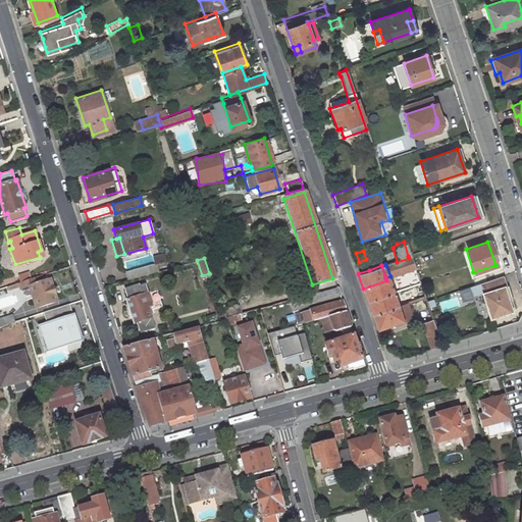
[(20,281),(31,278),(29,272),(18,275),(20,281)]
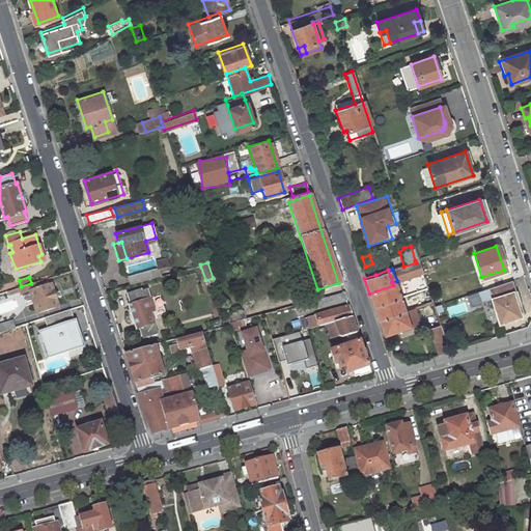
[(30,292),(36,312),(58,305),(52,283),(45,285),(43,279),(31,283),(21,286),(19,286),(21,292),(22,294),(23,295),(25,295),(30,292)]
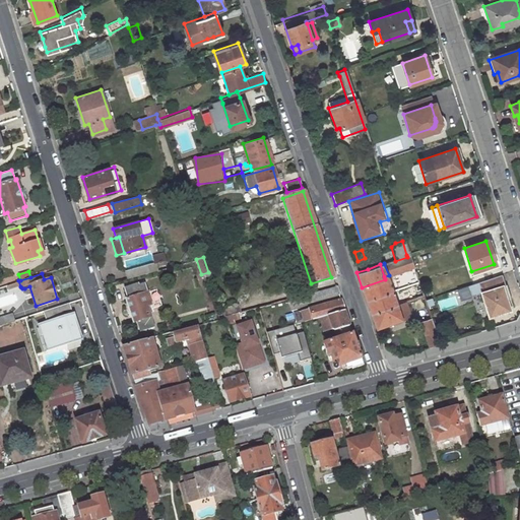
[(480,294),(488,318),(512,310),(506,294),(507,291),(501,274),(476,282),(477,283),(479,285),(481,293),(480,294)]
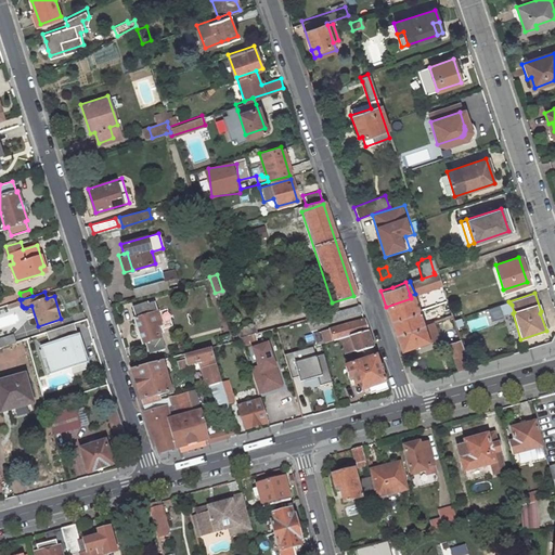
[(411,298),(386,307),(390,320),(416,311),(411,298)]
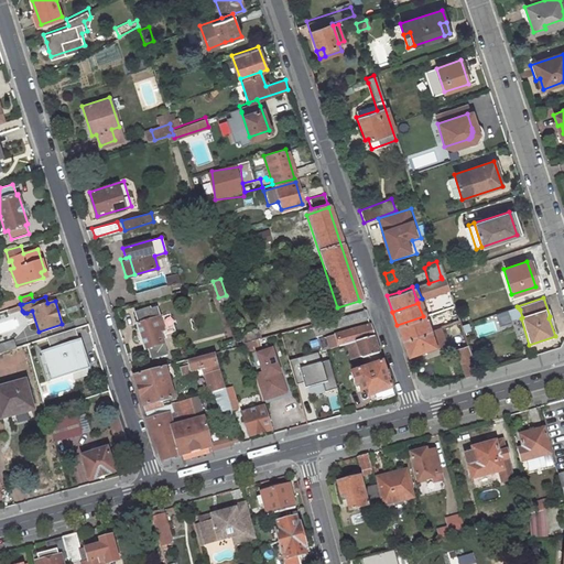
[(149,305),(133,310),(138,321),(136,322),(143,347),(147,347),(150,357),(166,353),(159,331),(164,328),(156,305),(150,307),(149,305)]
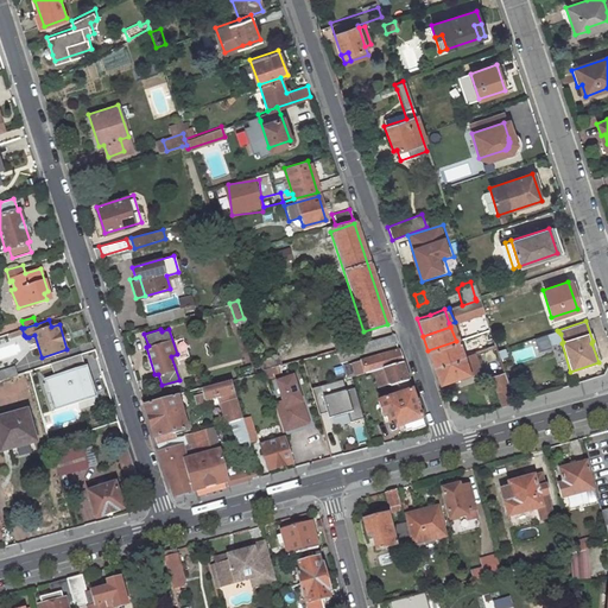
[(359,350),(393,342),(391,334),(356,343),(356,344),(359,350)]
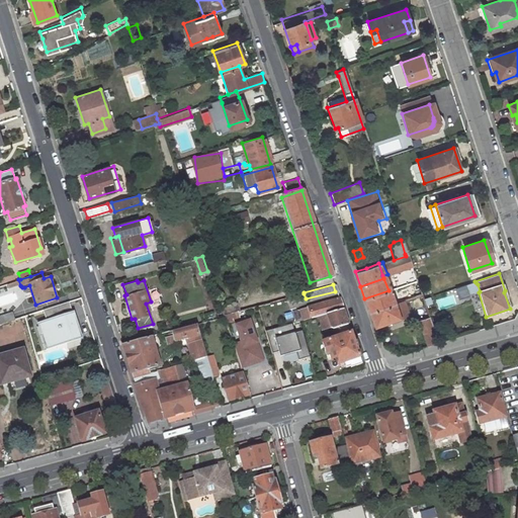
[(389,290),(364,298),(369,313),(393,304),(389,290)]
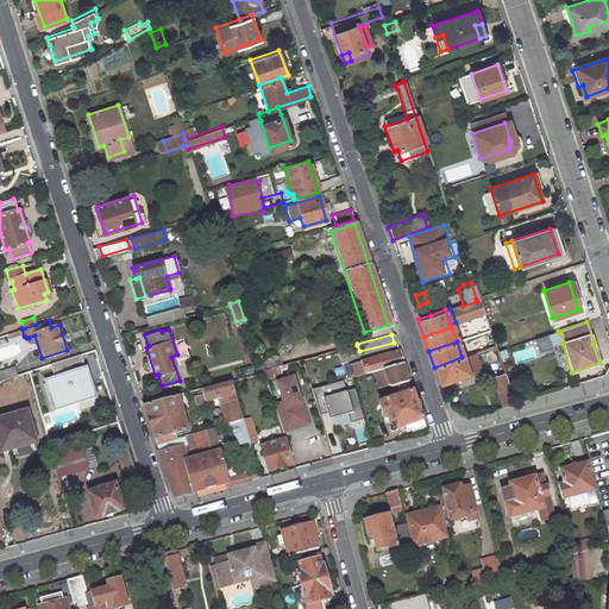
[(397,350),(350,363),(355,377),(358,376),(371,372),(402,364),(397,350)]
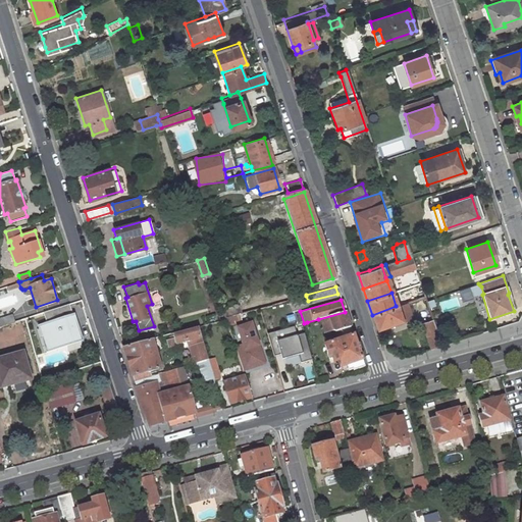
[(47,349),(81,340),(69,304),(44,312),(47,321),(39,323),(47,349)]
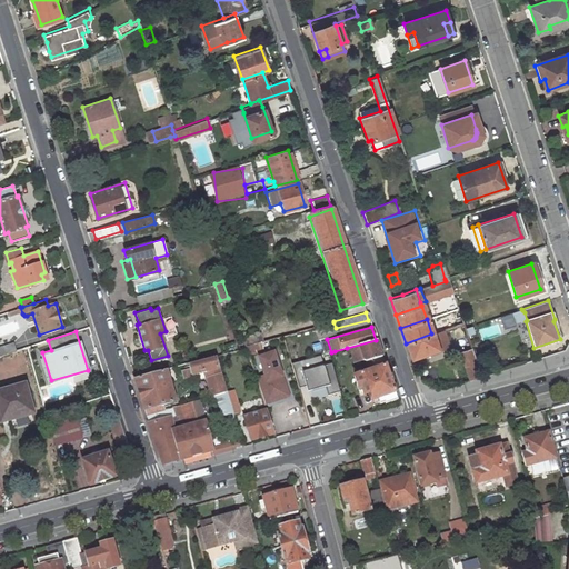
[(410,358),(446,347),(440,331),(433,333),(431,333),(406,343),(410,358)]
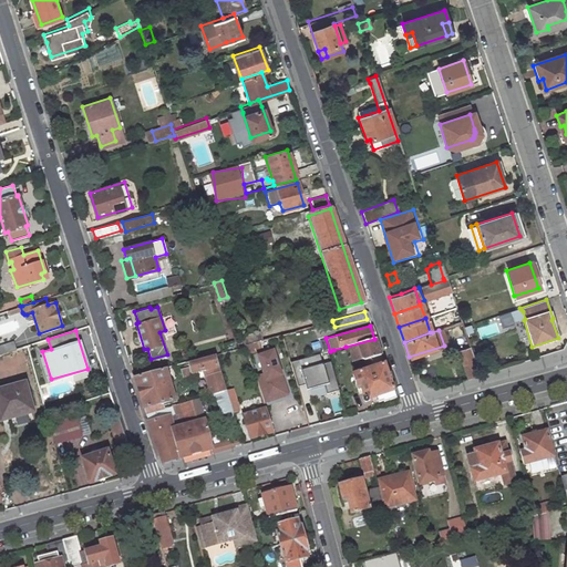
[(254,332),(239,336),(243,343),(256,340),(254,332)]
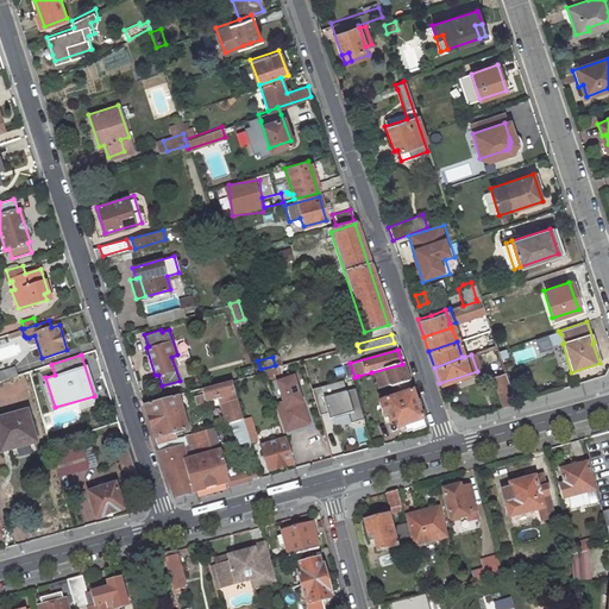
[(389,387),(407,381),(402,364),(371,372),(376,387),(384,384),(389,387)]
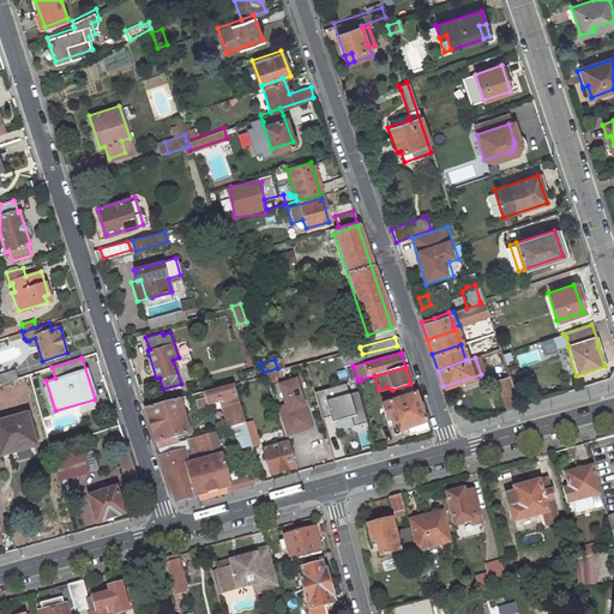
[(14,368),(0,372),(0,384),(18,378),(14,368)]
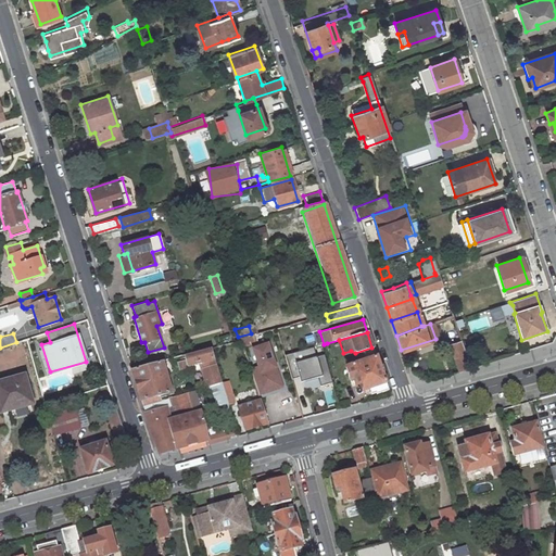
[(327,343),(331,357),(343,353),(339,340),(327,343)]
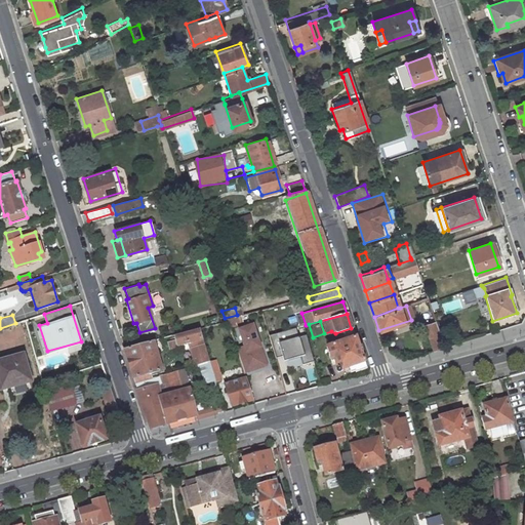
[(421,326),(430,353),(441,349),(433,322),(421,326)]
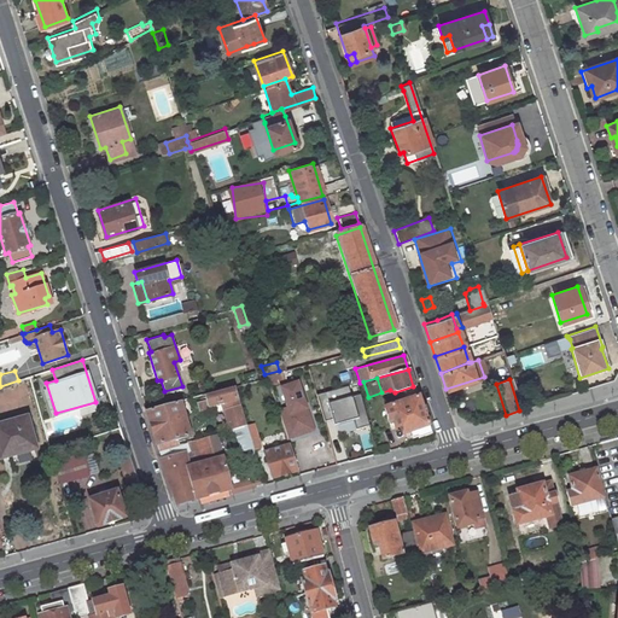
[(304,383),(278,389),(290,439),(318,432),(304,383)]
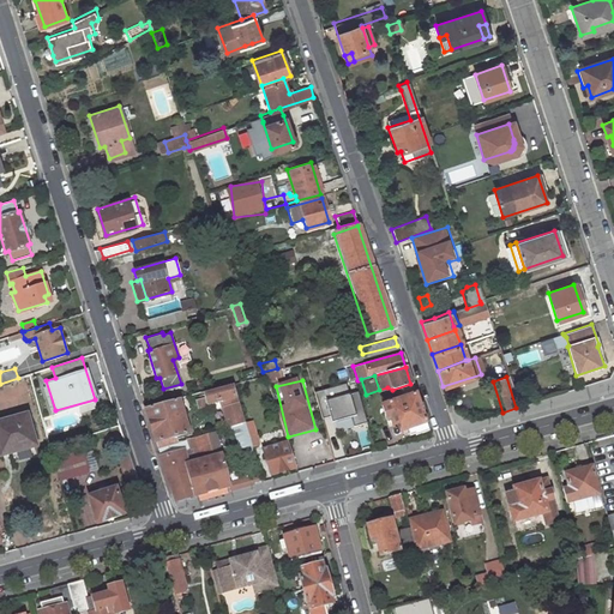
[(209,399),(235,392),(233,383),(205,390),(209,399)]
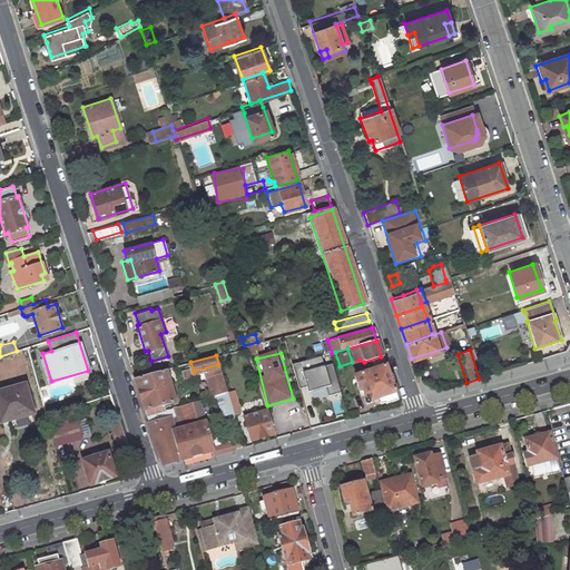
[(328,386),(331,396),(340,394),(331,356),(295,365),(302,392),(328,386)]
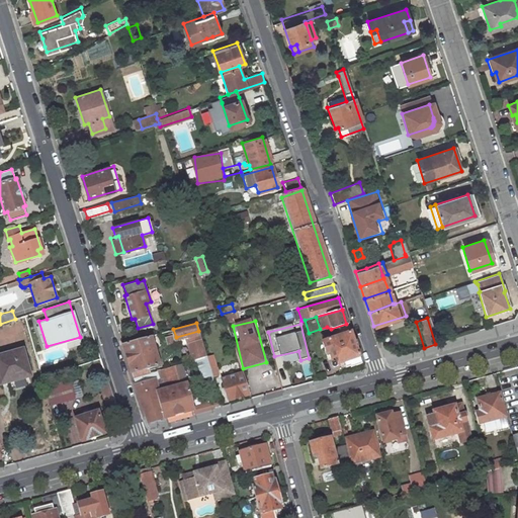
[(343,365),(347,364),(348,366),(359,363),(346,324),(331,329),(334,338),(321,342),(325,355),(327,354),(331,365),(342,361),(343,365)]
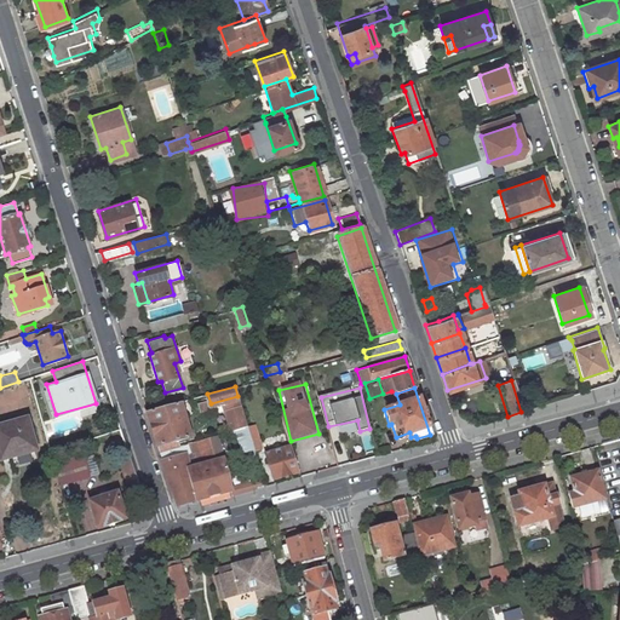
[(181,401),(145,411),(155,443),(190,434),(181,401)]
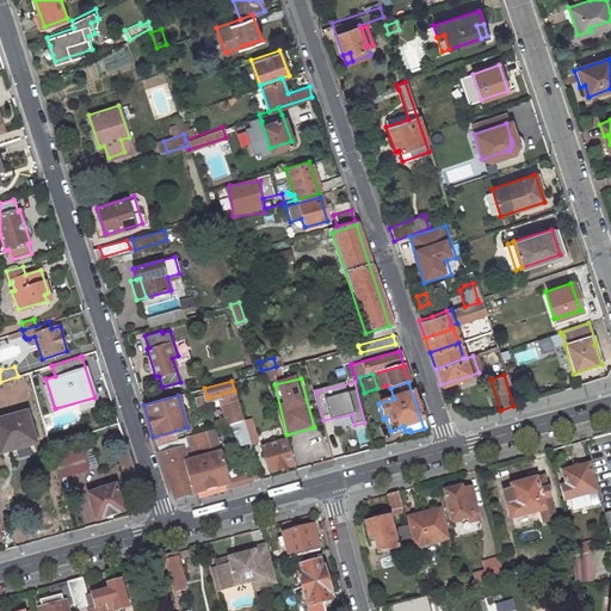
[(222,405),(227,424),(228,425),(234,424),(242,421),(244,420),(238,400),(222,405)]
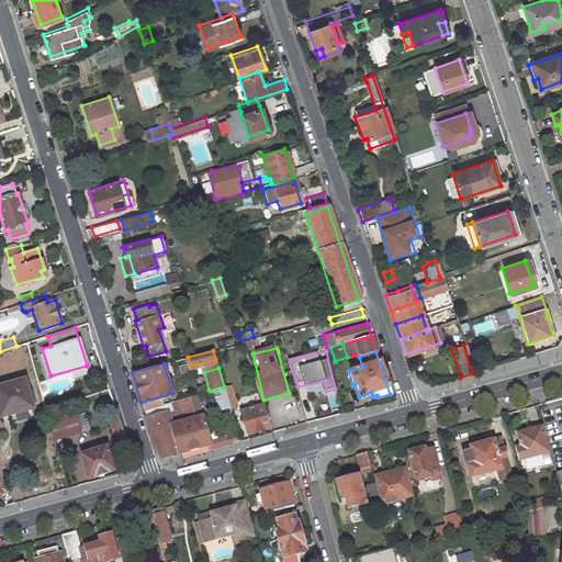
[(0,415),(0,416),(33,406),(24,378),(21,378),(21,375),(12,378),(12,381),(0,383),(0,415)]
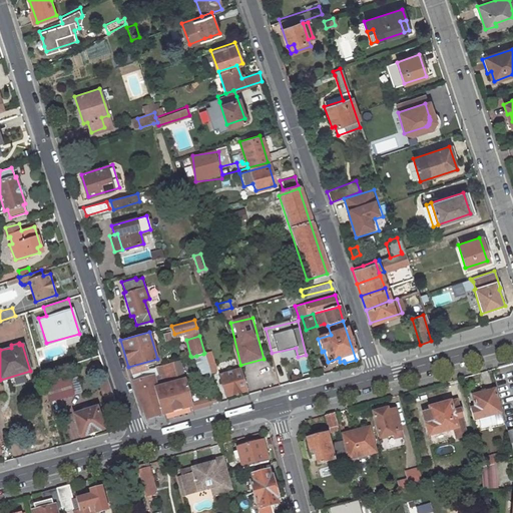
[(207,369),(208,373),(214,372),(208,352),(204,353),(203,354),(207,369)]
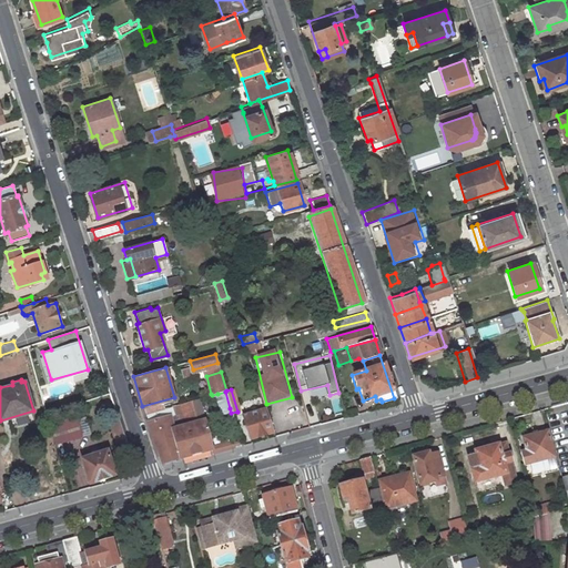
[(230,408),(225,392),(217,394),(223,411),(230,408)]
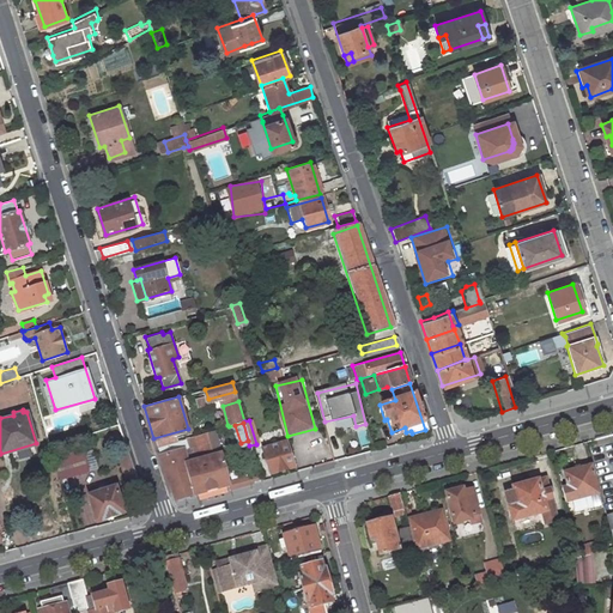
[(177,439),(190,436),(188,429),(153,438),(156,445),(177,439)]
